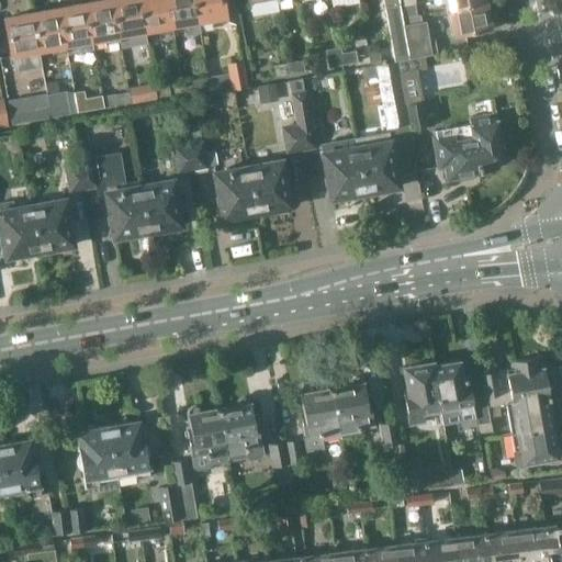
[(88,3),(86,4),(91,40),(104,37),(105,44),(119,42),(110,0),(108,0),(99,2),(99,1),(88,3)]
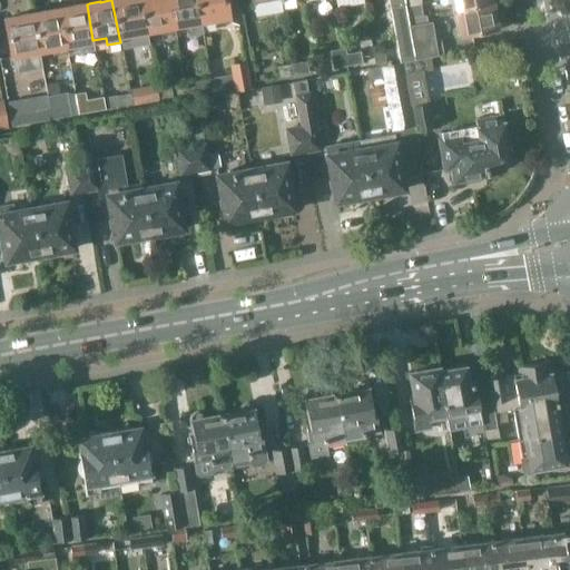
[(111,0),(120,42),(123,50),(149,45),(146,31),(140,0),(111,0)]
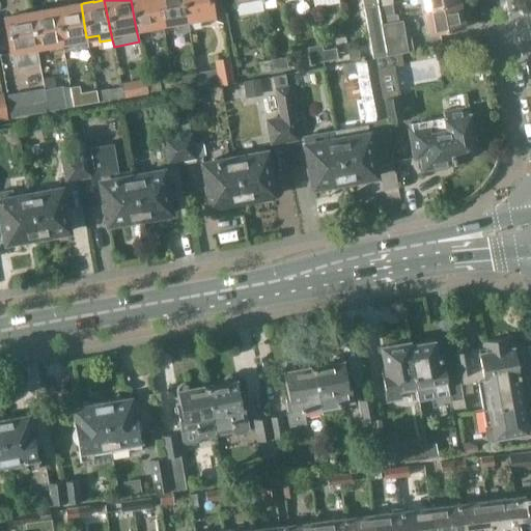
[(131,0),(136,29),(149,26),(150,32),(162,30),(157,0),(131,0)]
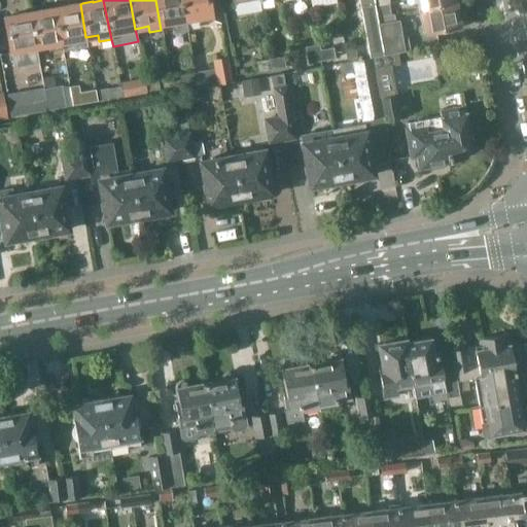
[(155,0),(161,30),(173,28),(174,33),(187,31),(186,26),(185,20),(181,0),(155,0)]
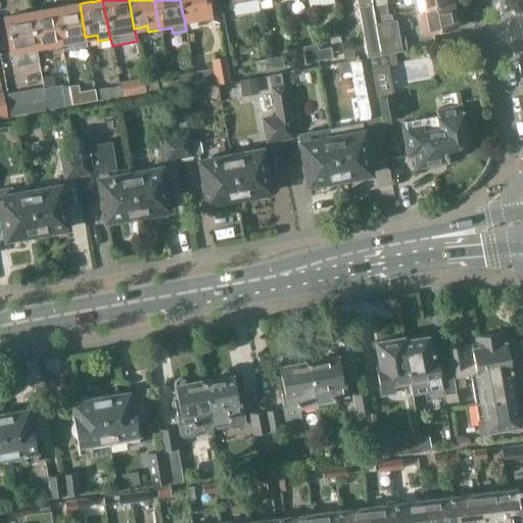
[(180,0),(184,19),(198,16),(199,22),(209,20),(205,0),(180,0)]
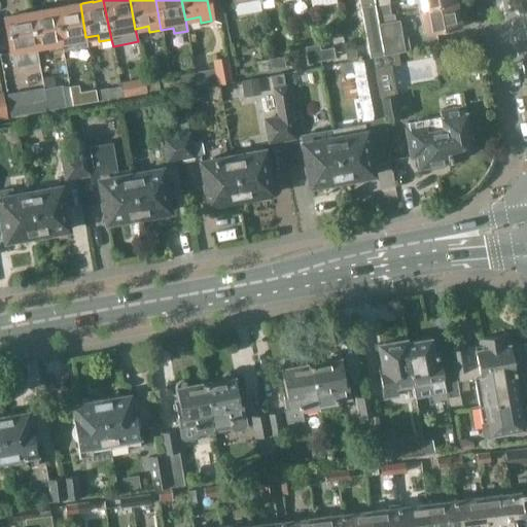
[(373,0),(359,0),(370,59),(373,58),(383,56),(378,25),(377,19),(374,7),(373,0)]
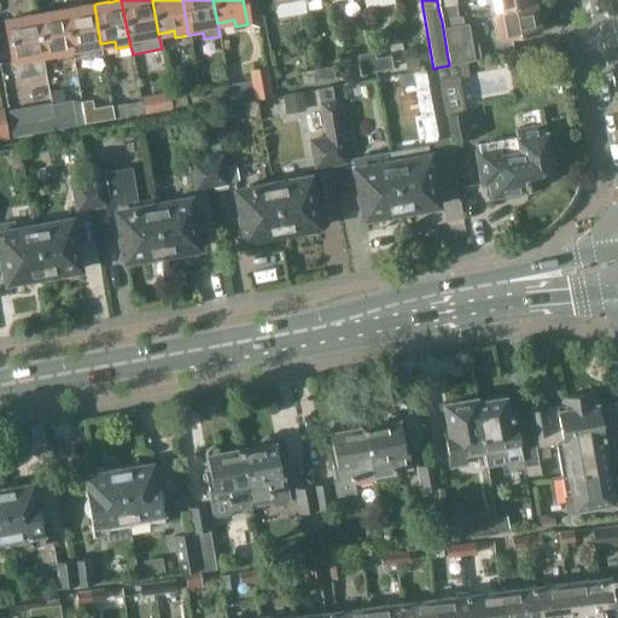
[(532,0),(493,0),(495,10),(534,4),(532,0)]
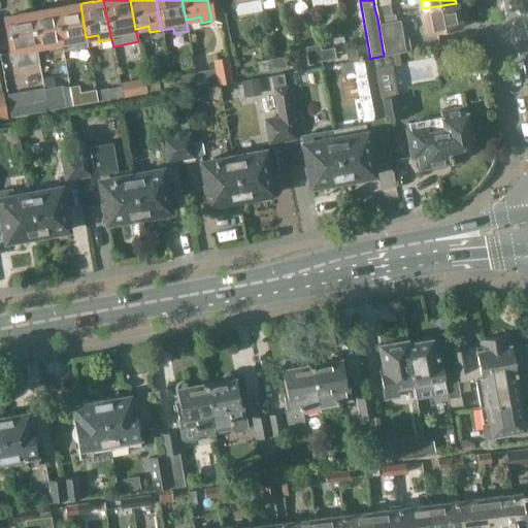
[(456,3),(423,8),(428,35),(440,32),(461,28),(456,3)]
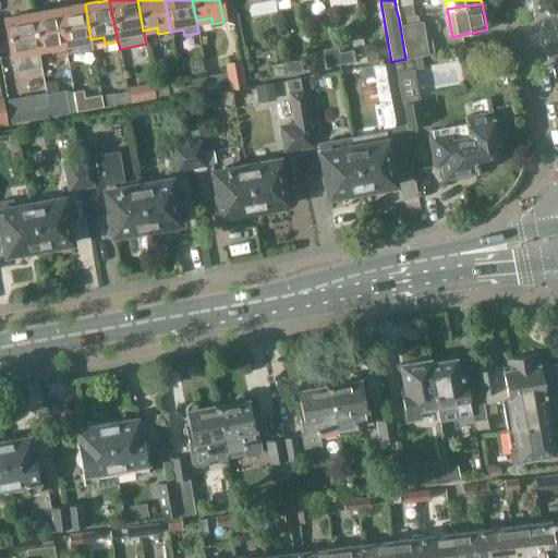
[(71,7),(57,10),(65,51),(93,46),(91,39),(85,4),(82,4),(71,7)]
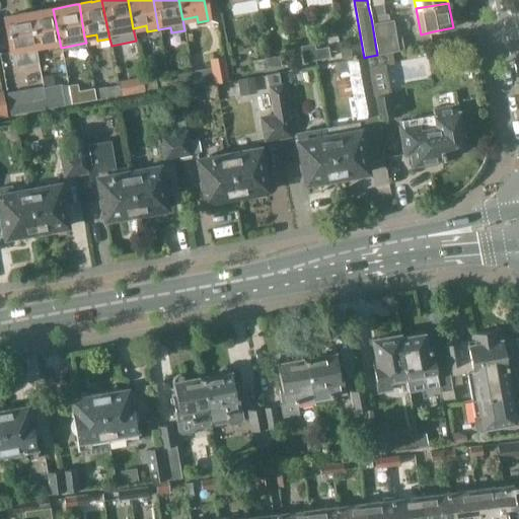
[(31,13),(30,13),(35,46),(47,44),(48,50),(61,48),(53,9),(43,10),(31,12),(31,13)]
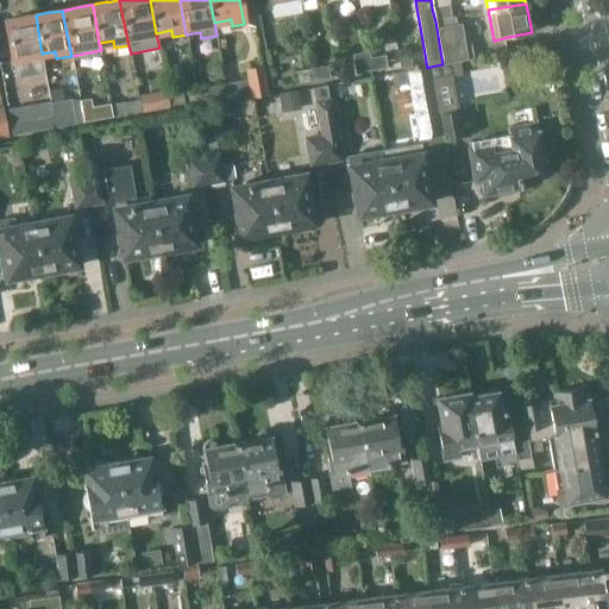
[(19,18),(6,20),(11,48),(16,77),(45,73),(43,61),(42,54),(36,16),(33,16),(32,16),(32,14),(19,17),(20,18),(19,18)]
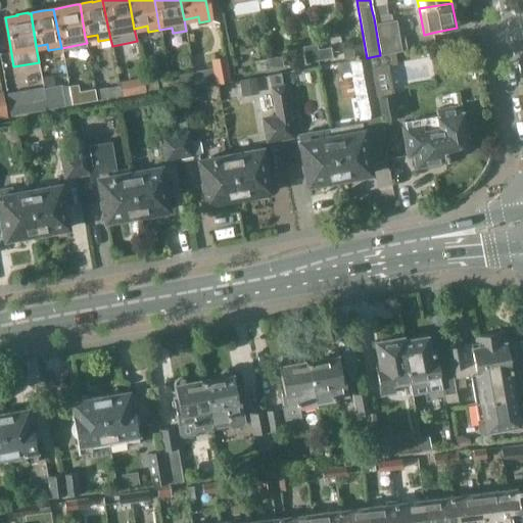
[(391,21),(375,25),(380,55),(395,53),(400,52),(407,51),(403,37),(397,38),(395,20),(391,21)]
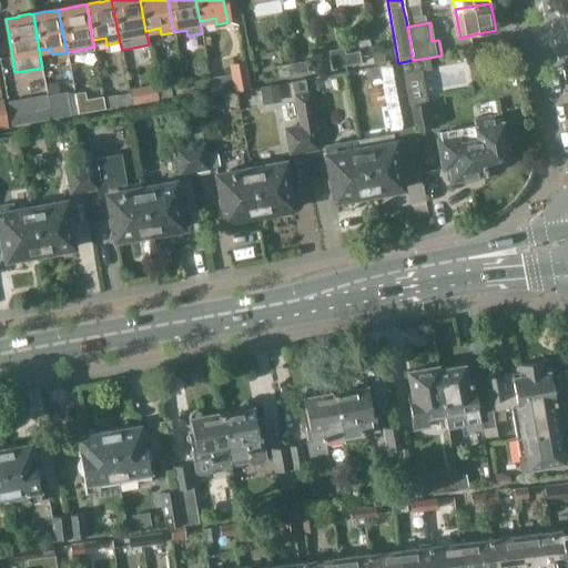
[(343,49),(330,51),(331,54),(333,66),(334,70),(346,68),(345,63),(344,56),(344,51),(343,49)]
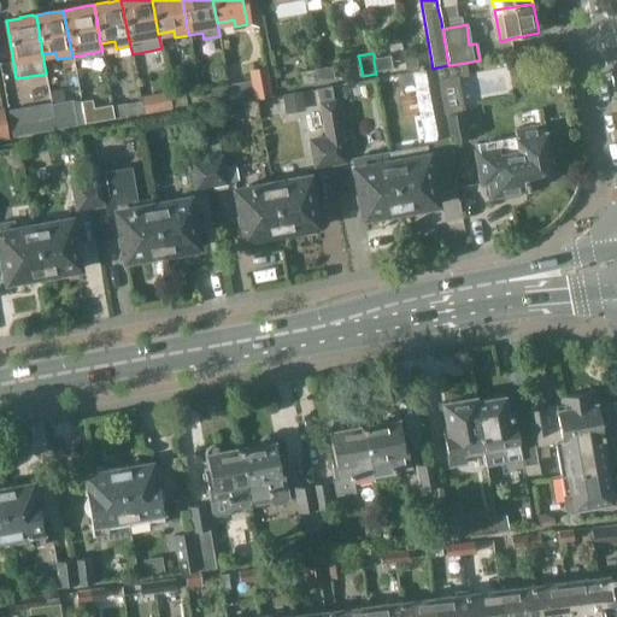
[(416,54),(405,56),(406,63),(407,68),(409,74),(419,71),(418,65),(416,54)]
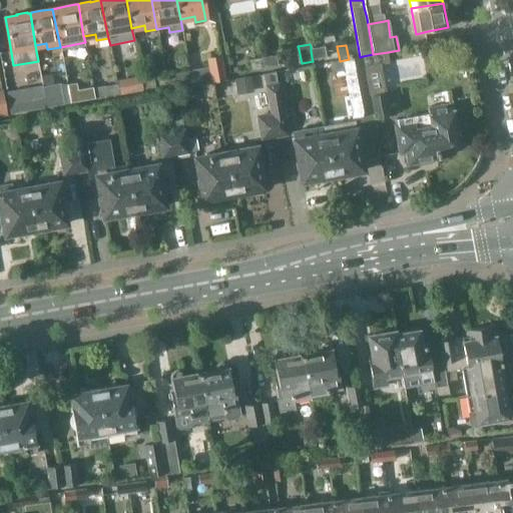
[(326,47),(311,50),(312,57),(313,61),(328,58),(327,54),(326,47)]
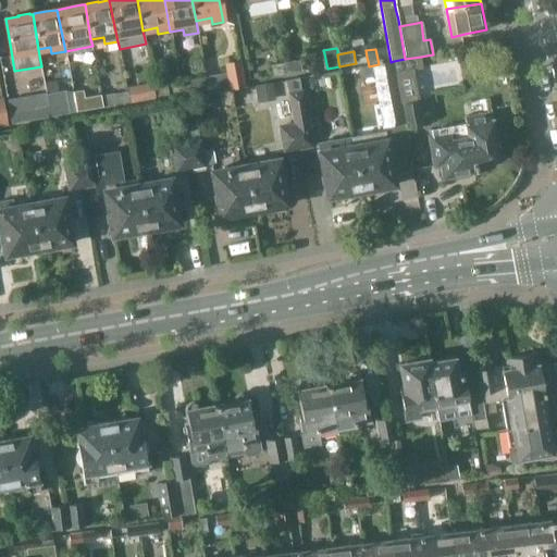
[(405,59),(394,61),(394,62),(401,104),(404,104),(419,101),(413,72),(424,70),(421,57),(405,59)]
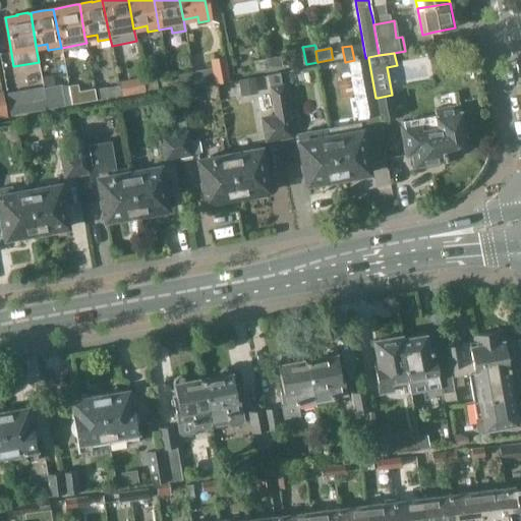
[(280,56),(267,58),(269,69),(282,66),(280,56)]
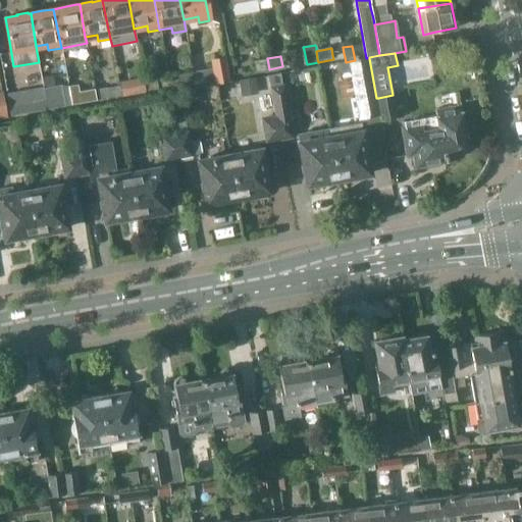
[(212,68),(193,71),(196,88),(229,83),(227,76),(224,58),(210,61),(212,68)]
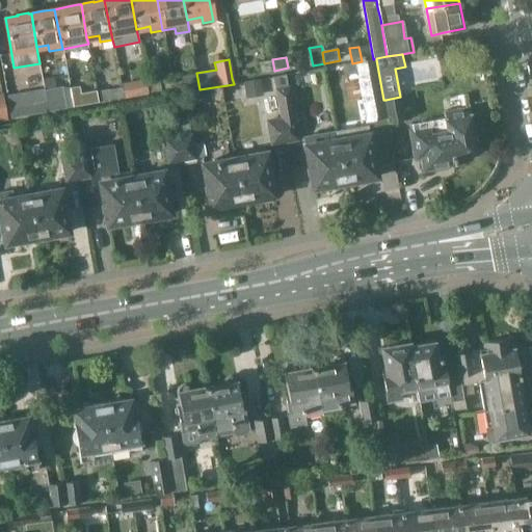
[(272,59),(259,61),(260,73),(274,71),(272,59)]
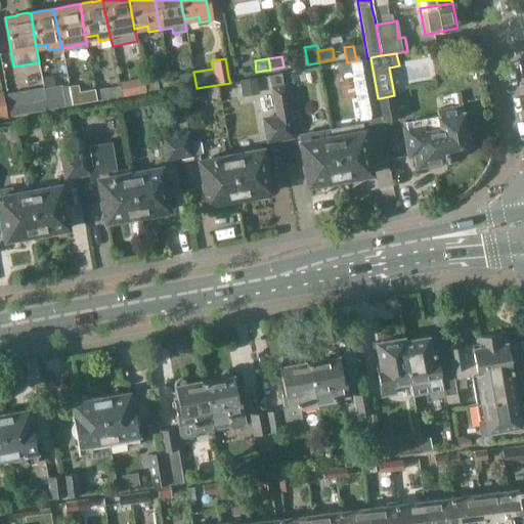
[(347,62),(337,64),(339,75),(355,73),(363,118),(381,115),(378,98),(370,58),(356,60),(347,62)]
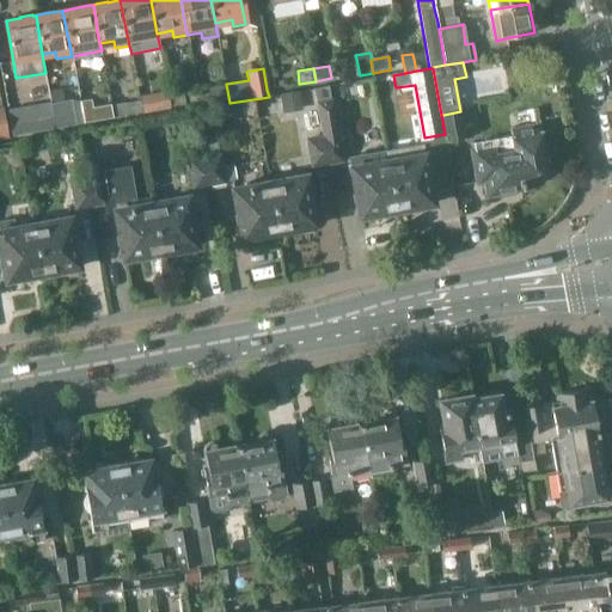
[(226,84),(197,89),(201,109),(230,103),(226,84)]
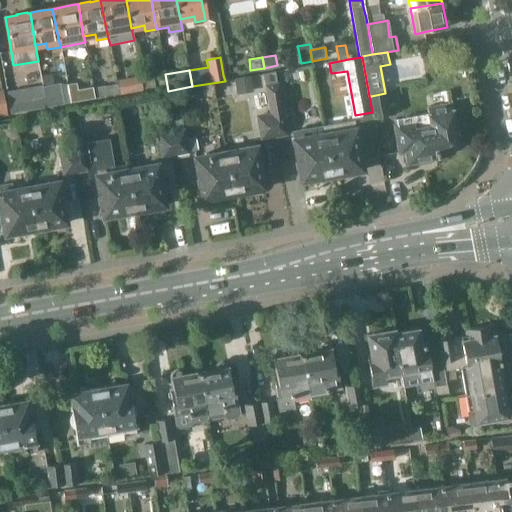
[(140,77),(116,81),(119,94),(143,89),(141,80),(140,77)]
